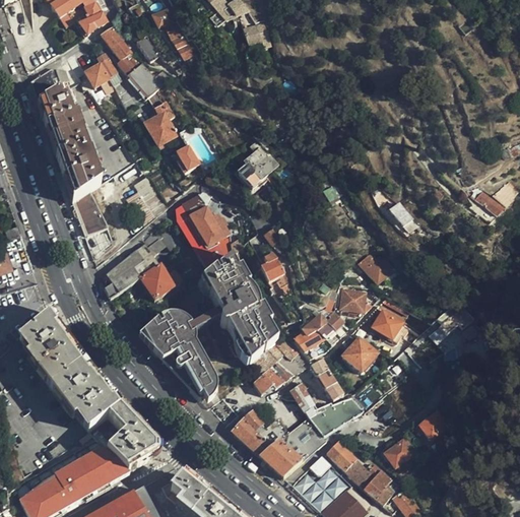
[(79,25),(86,35),(90,31),(94,27),(106,21),(102,14),(98,6),(94,0),(59,0),(51,7),(58,19),(59,18),(69,31),(75,27),(71,22),(76,19),(78,21),(82,19),(83,21),(79,25)]
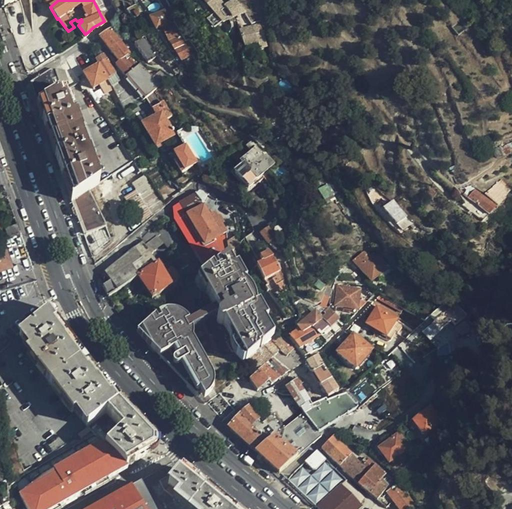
[(241,12),(234,0),(226,3),(223,0),(205,0),(223,20),(241,12)]
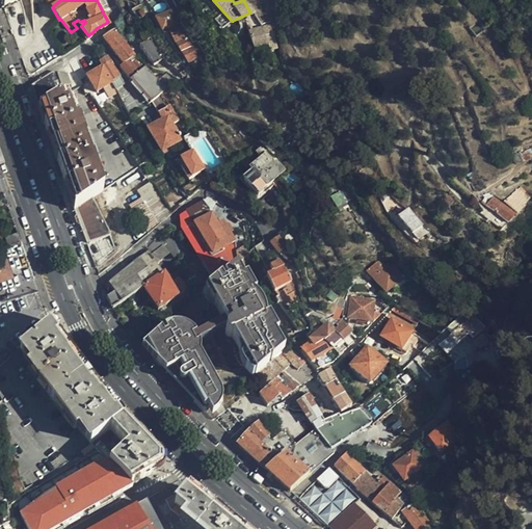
[(184,34),(171,10),(156,18),(163,29),(167,27),(175,41),(182,52),(191,46),(184,34)]
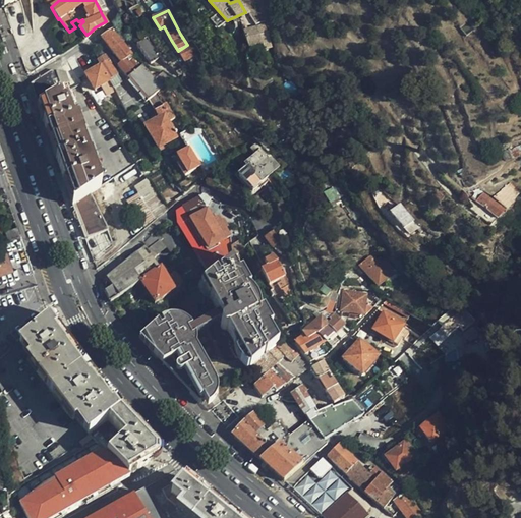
[(248,47),(272,41),(267,20),(244,25),(248,47)]
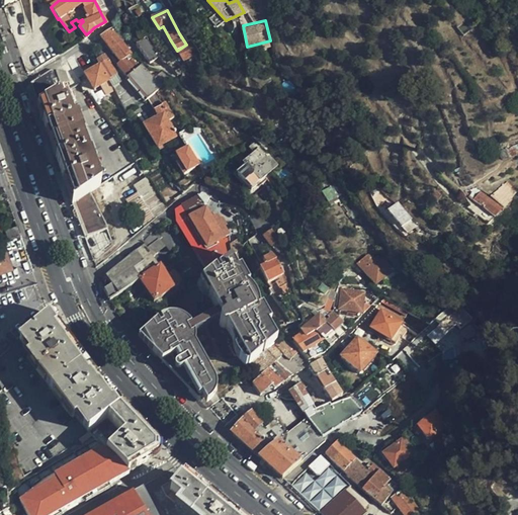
[(111,26),(99,34),(110,48),(122,39),(111,26)]
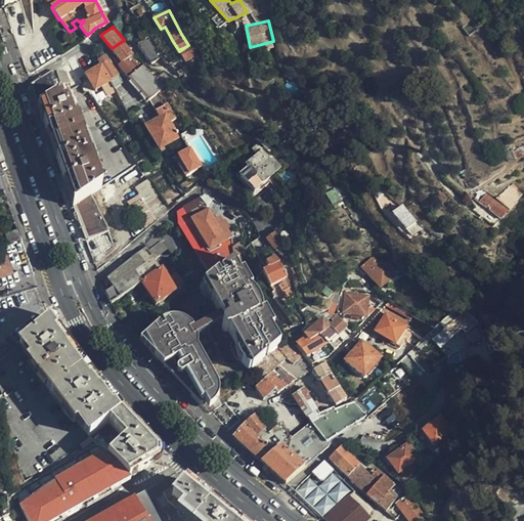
[(147,37),(137,44),(140,48),(151,63),(161,56),(147,37)]
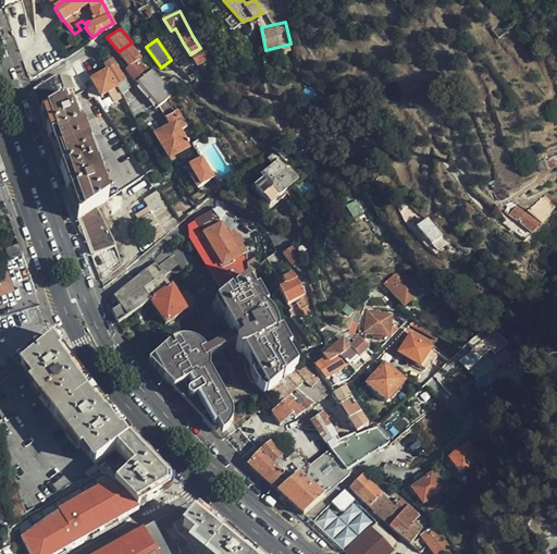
[(132,42),(119,51),(128,64),(140,54),(132,42)]
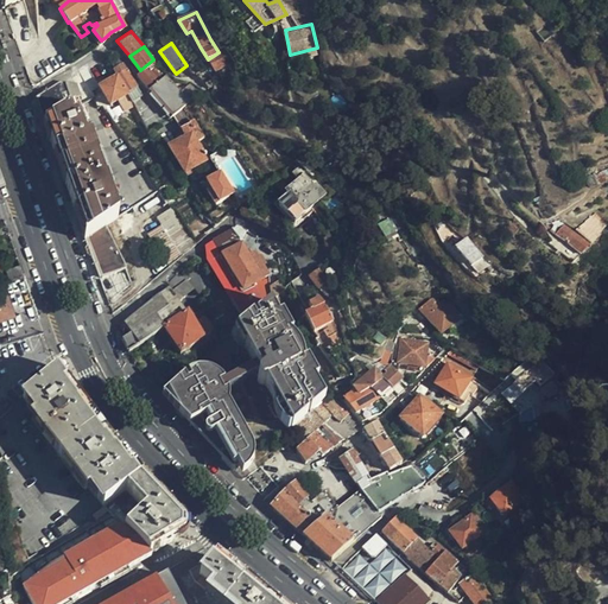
[(149,87),(165,74),(168,71),(159,61),(156,62),(153,59),(140,70),(137,74),(149,87)]
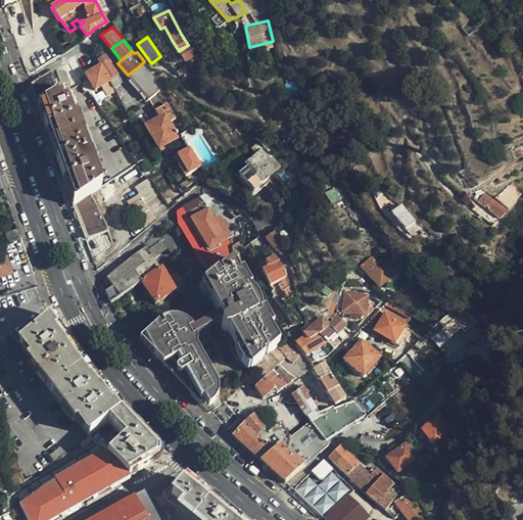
[(97,58),(100,64),(105,72),(108,78),(116,72),(104,53),(97,58)]
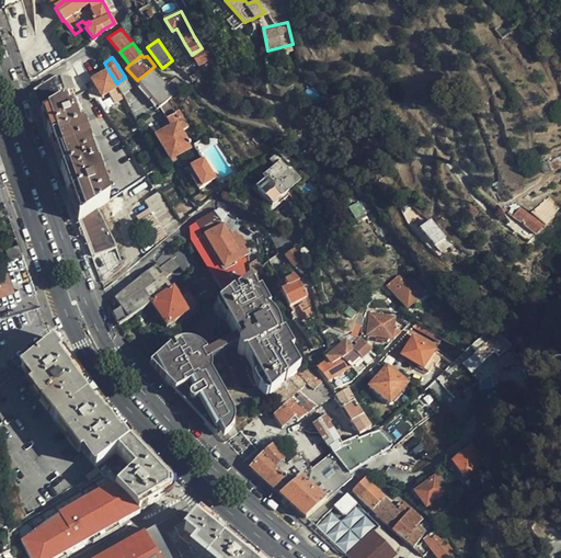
[(169,95),(180,87),(172,78),(167,83),(159,76),(152,68),(137,80),(158,104),(169,95)]
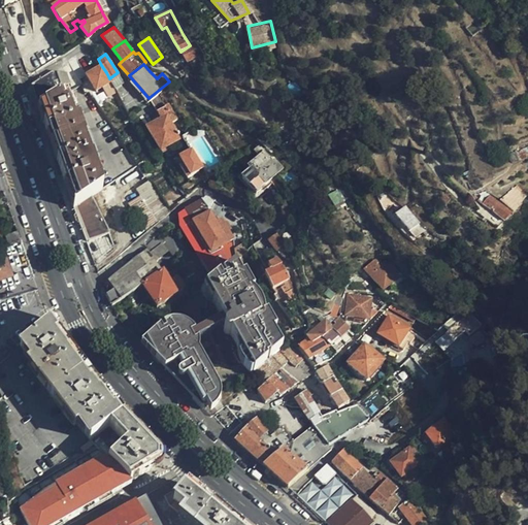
[(101,65),(86,74),(95,89),(110,79),(109,78),(106,72),(101,65)]
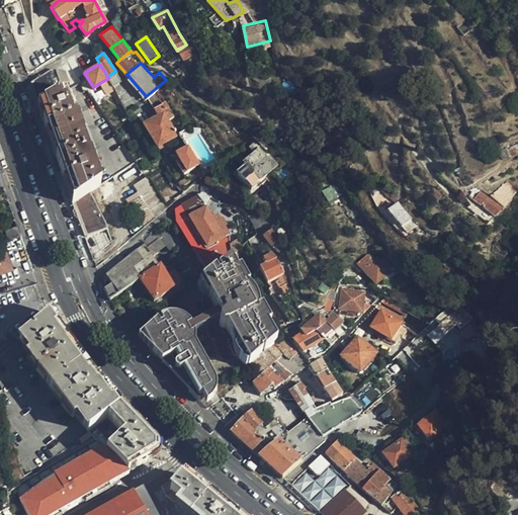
[(51,67),(31,79),(40,103),(63,90),(61,85),(68,80),(65,69),(58,69),(54,69),(51,67)]
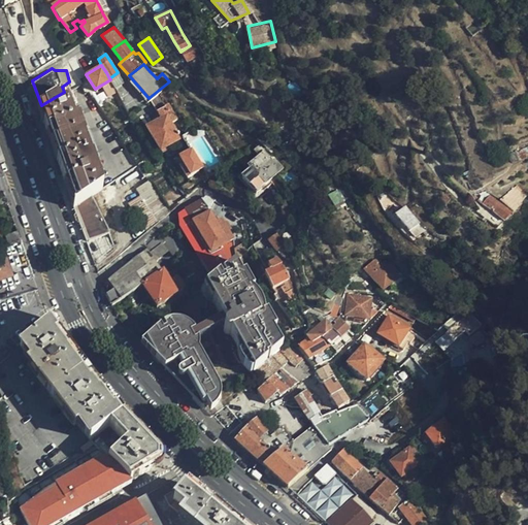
[(40,111),(74,206),(76,204),(102,188),(67,90),(64,92),(41,105),(38,106),(40,111)]
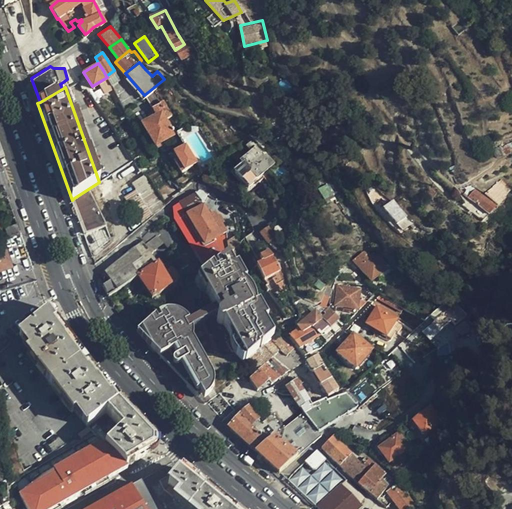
[(164,101),(154,87),(144,95),(156,114),(142,122),(156,145),(174,134),(162,111),(168,108),(164,101)]
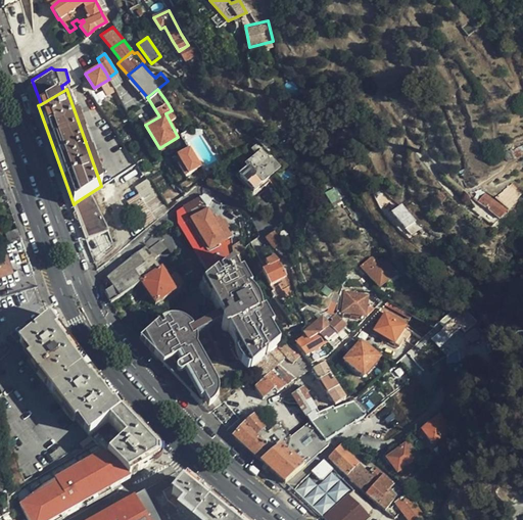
[(192,146),(177,155),(186,170),(201,160),(192,146)]
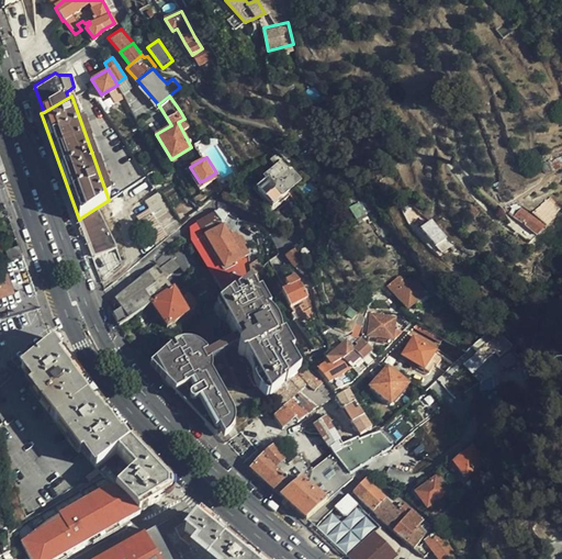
[(273,204),(298,180),(281,161),(265,176),(267,179),(258,188),(273,204)]
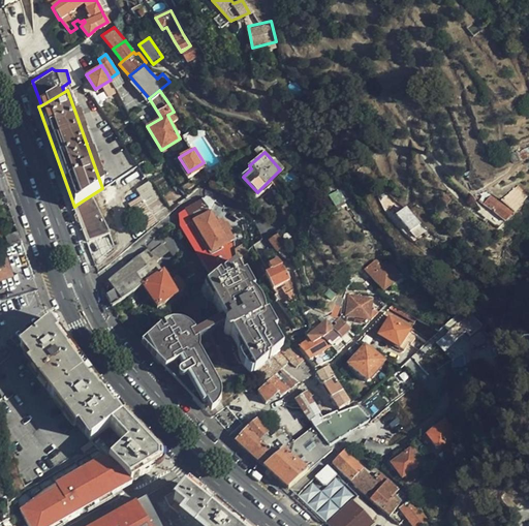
[(220,163),(222,165),(230,159),(228,156),(220,163)]
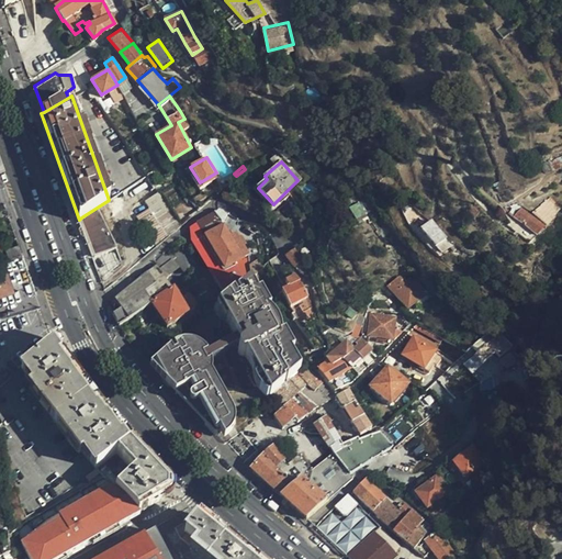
[(144,174),(122,190),(131,202),(155,185),(146,172),(144,174)]
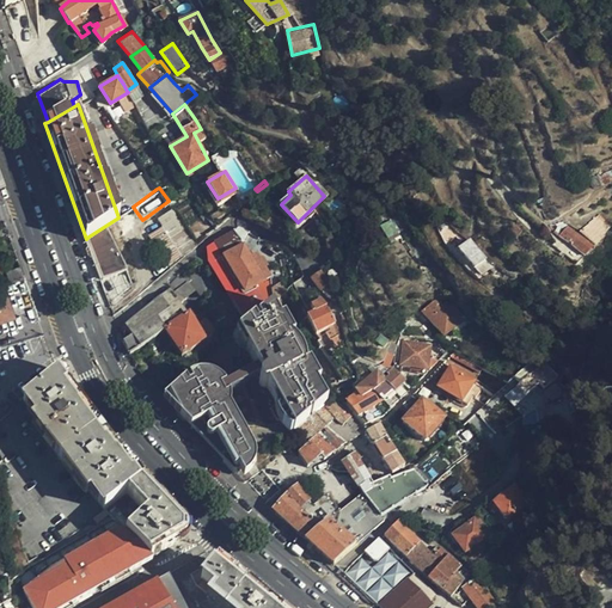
[(158,216),(183,256),(196,245),(172,207),(158,216)]
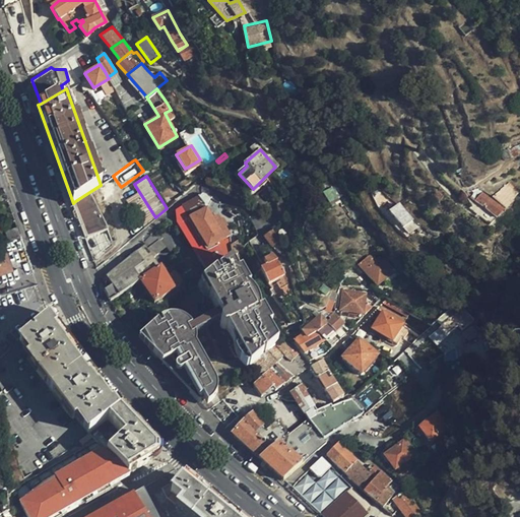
[(101,185),(75,201),(87,236),(108,227),(100,202),(115,192),(108,180),(101,185)]
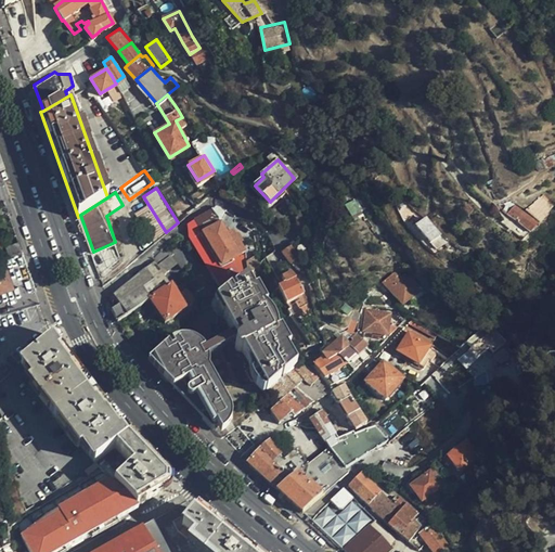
[(530,232),(546,215),(534,203),(527,209),(515,204),(514,203),(510,204),(514,207),(507,214),(523,226),(530,232)]
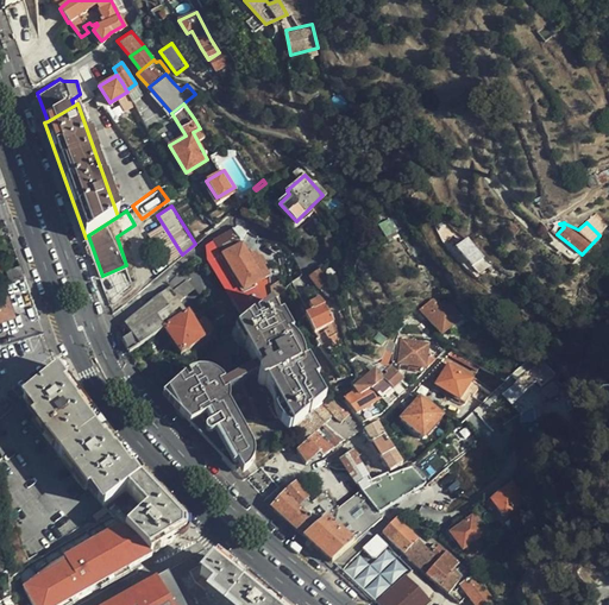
[(240,241),(232,228),(208,243),(199,251),(202,258),(211,262),(245,320),(249,316),(251,315),(258,310),(245,288),(224,253),(240,241)]
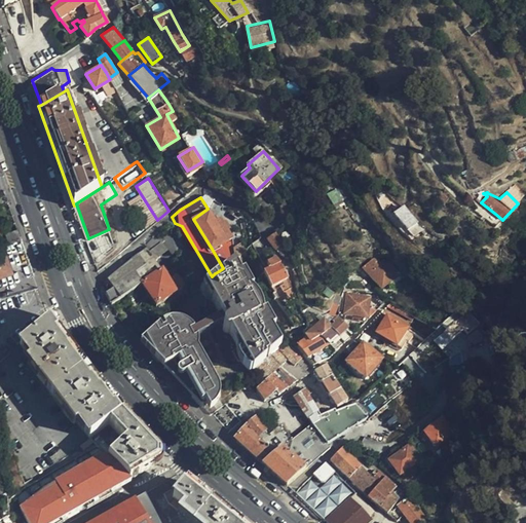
[(414,238),(424,230),(405,208),(405,207),(395,215),(414,238)]
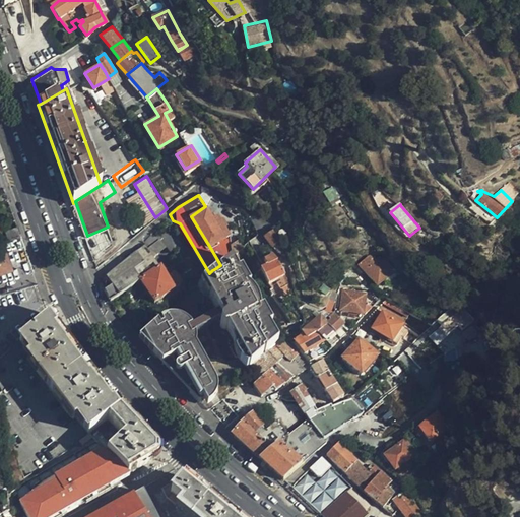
[(191,216),(209,246),(224,237),(205,206),(191,216)]
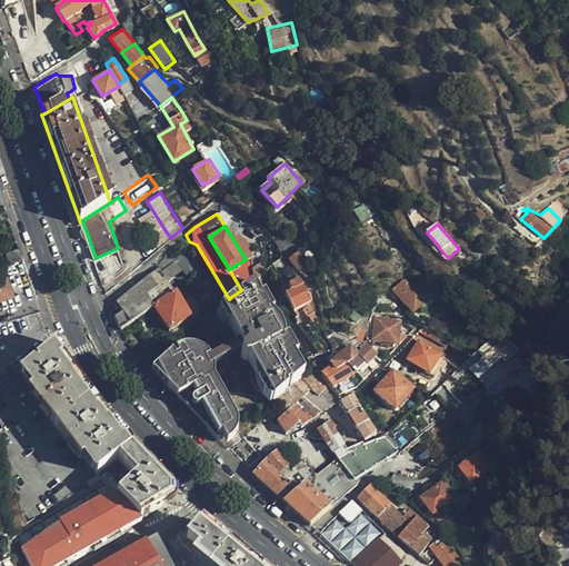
[(23,256),(19,245),(6,248),(9,260),(23,256)]
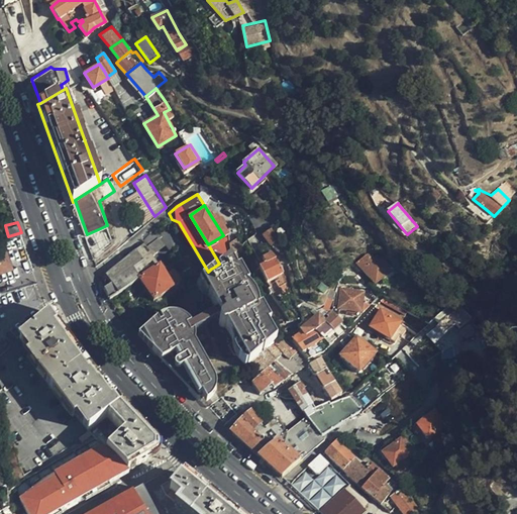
[(263,236),(270,244),(278,238),(271,228),(263,234),(263,236)]
